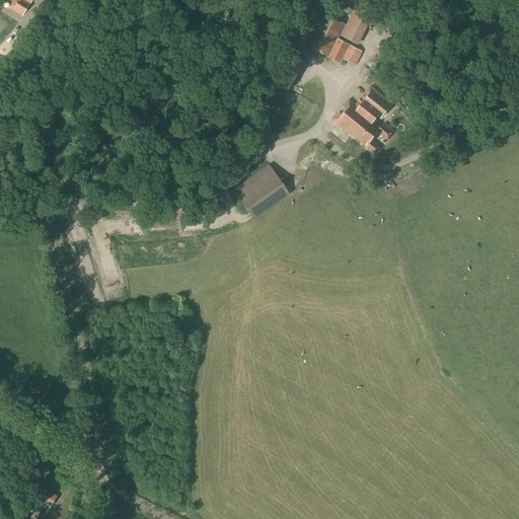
[(29,4),(31,0),(11,0),(13,1),(8,8),(21,16),(28,4),(29,4)]
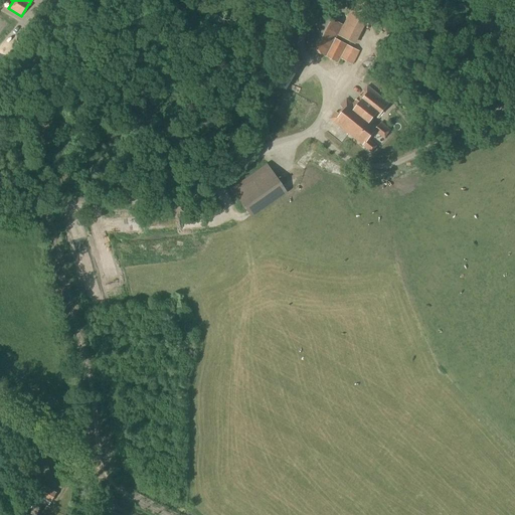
[(359,0),(356,0),(338,36),(356,45),(374,8),(359,0)]
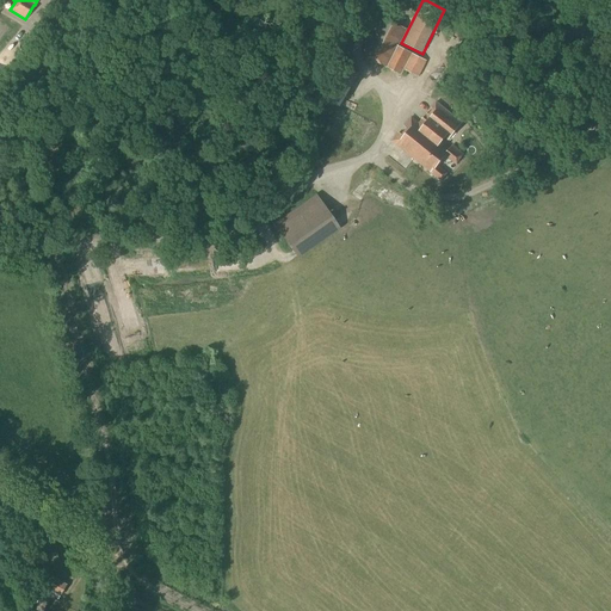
[(419,78),(427,62),(419,57),(397,47),(407,30),(402,28),(388,19),(383,16),(363,54),(401,75),(403,69),(419,78)]
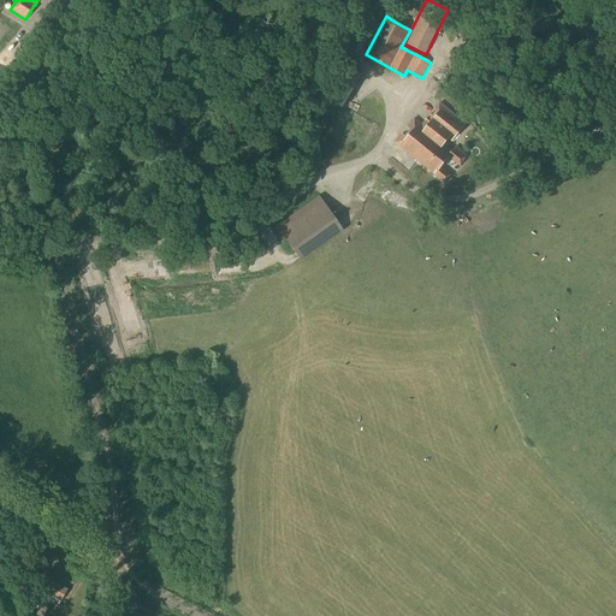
[(466,125),(439,104),(434,110),(437,111),(433,117),(431,114),(422,125),(414,119),(408,128),(413,132),(408,138),(402,135),(395,142),(445,183),(451,175),(440,167),(449,157),(460,165),(467,155),(456,147),(454,150),(445,143),(449,140),(452,142),(466,125)]
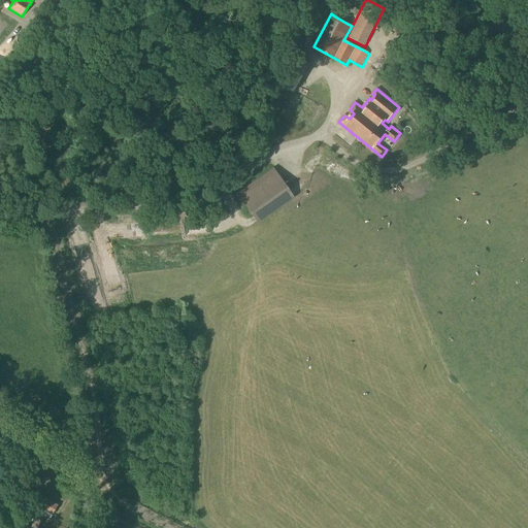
[(257,223),(293,198),(272,169),(236,194),(257,223)]
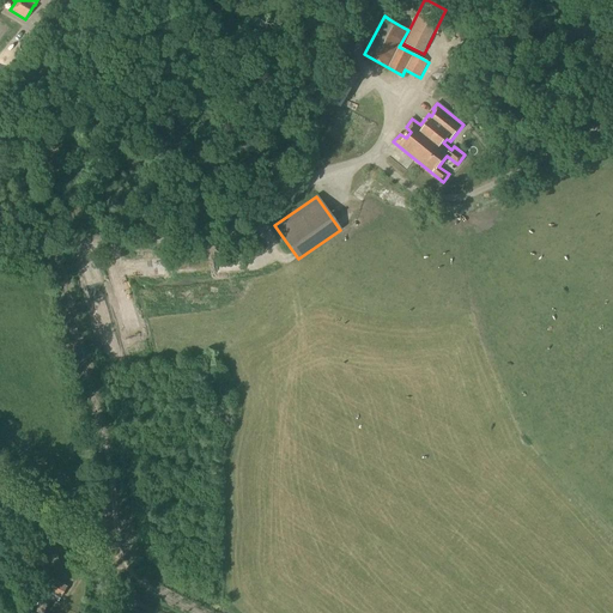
[(56,604),(60,598),(66,587),(42,574),(36,584),(42,587),(38,593),(42,595),(38,601),(46,605),(48,599),(50,601),(43,612),(54,612),(59,605),(56,604)]
